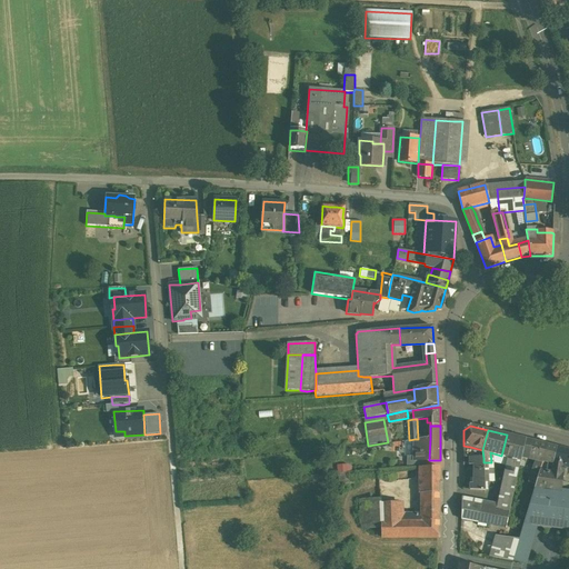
[(526,439),(507,435),(501,456),(512,458),(521,460),(522,455),(526,439)]
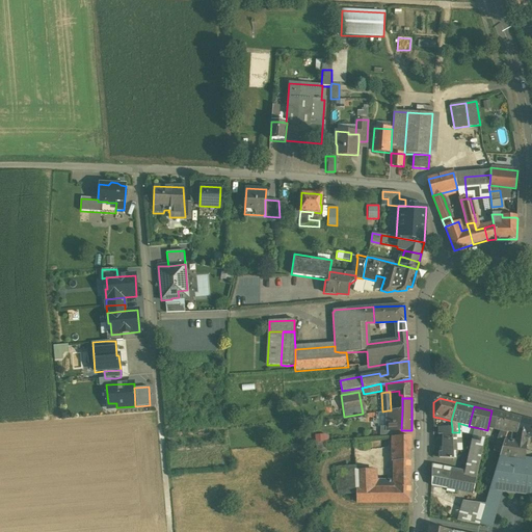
[(391,410),(388,410),(388,426),(388,430),(396,430),(401,430),(402,409),(391,410)]
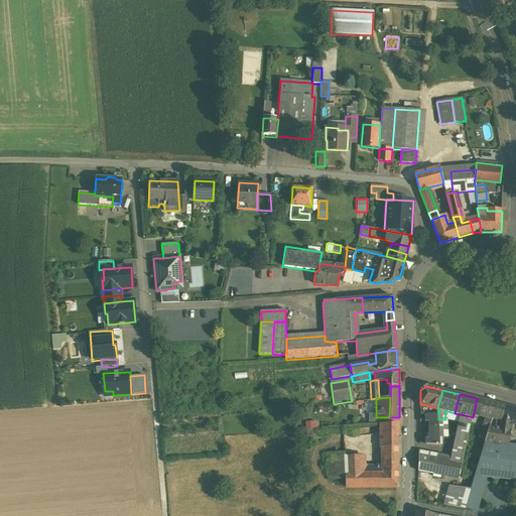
[(496,403),(477,398),(474,412),(487,416),(493,417),(496,403)]
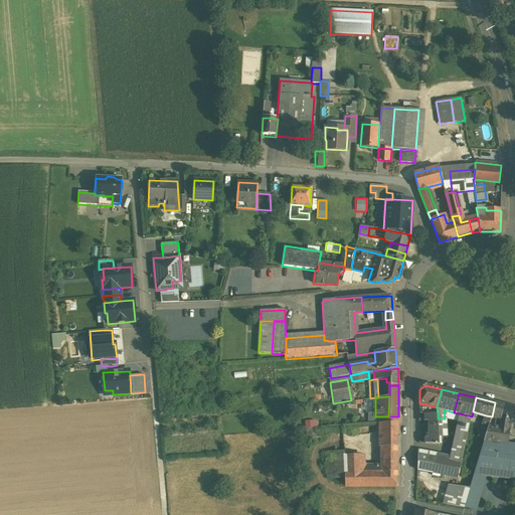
[(504,405),(495,402),(492,416),(500,418),(504,405)]
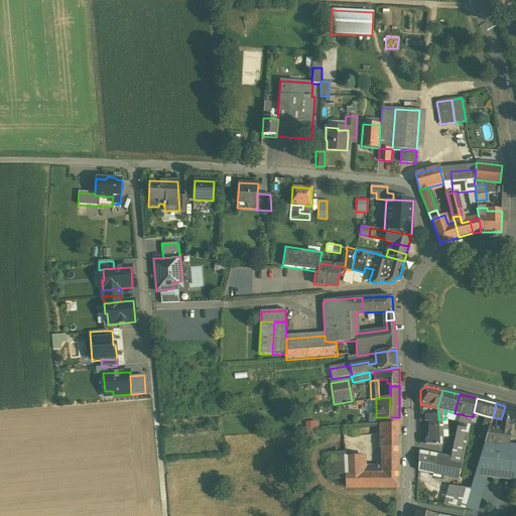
[(437,408),(426,405),(425,415),(438,415),(437,408)]
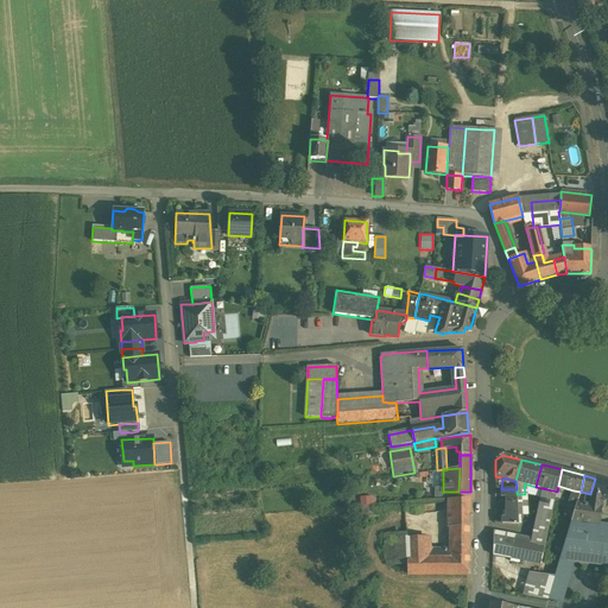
[(607,481),(595,479),(590,494),(589,505),(601,507),(602,496),(607,498),(607,481)]
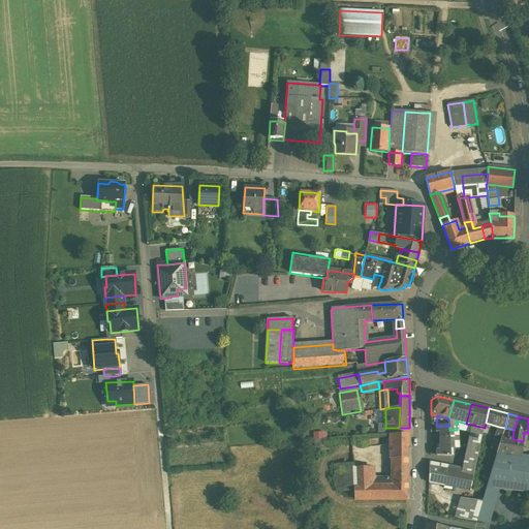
[(385,424),(378,424),(378,435),(394,434),(394,428),(385,428),(385,424)]
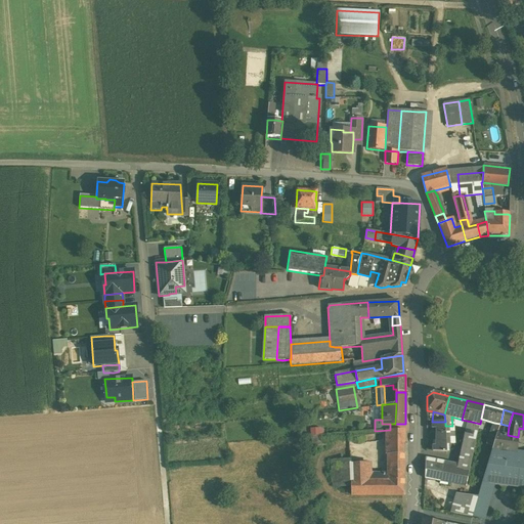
[(445,422),(432,422),(432,429),(436,429),(436,445),(446,446),(445,426),(445,422)]
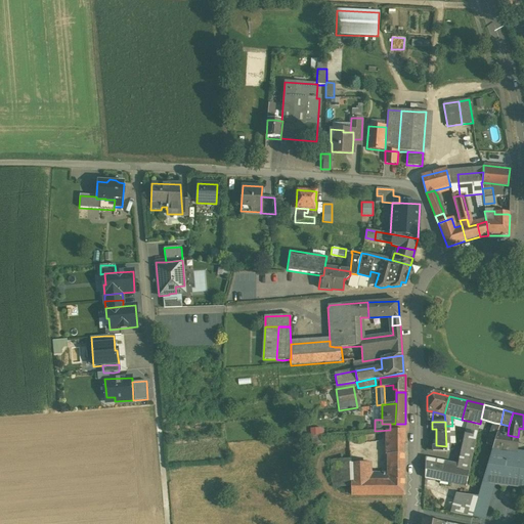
[(480,424),(472,422),(461,469),(470,471),(474,447),(480,424)]
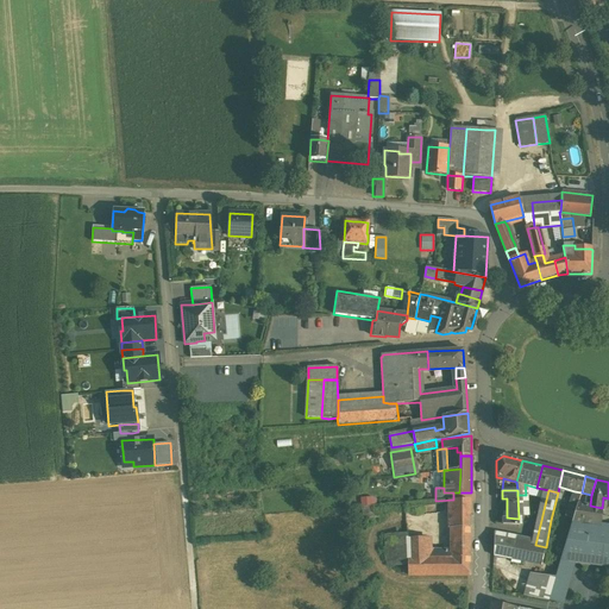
[(575,491),(571,501),(566,518),(573,519),(578,504),(578,503),(582,493),(575,491)]
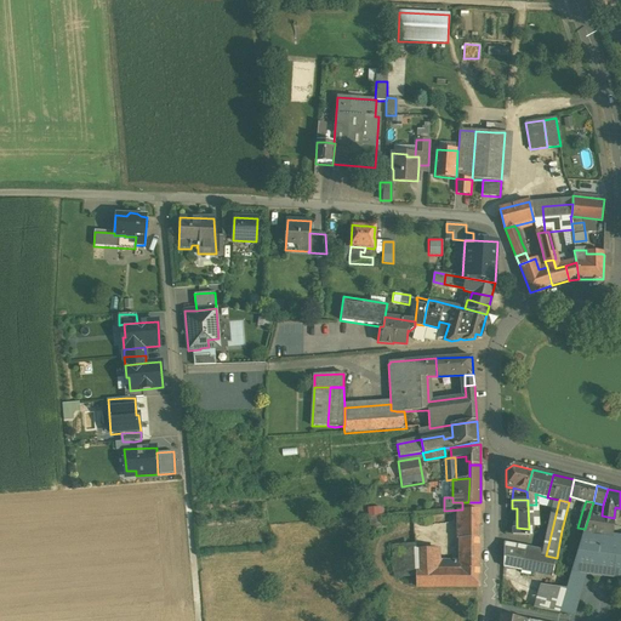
[(536,505),(528,505),(529,527),(537,527),(536,505)]
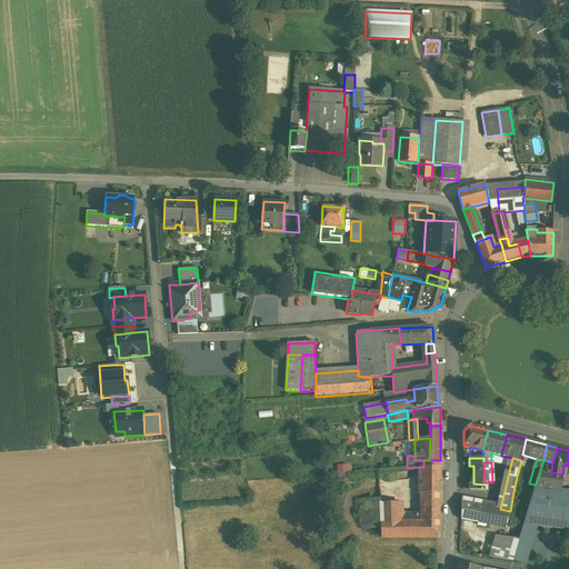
[(439,467),(425,467),(421,468),(421,493),(439,493),(439,467)]
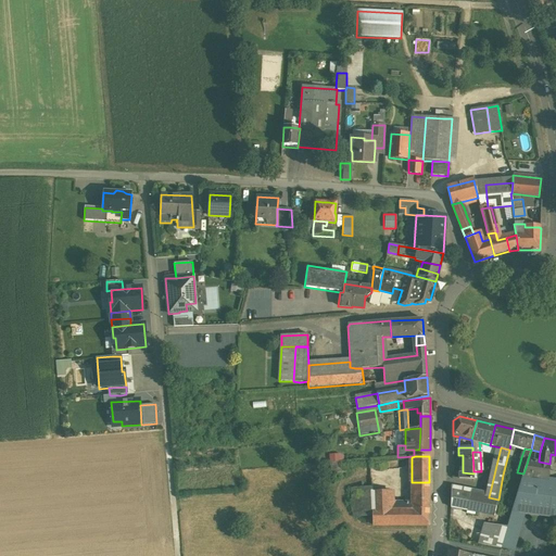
[(370,460),(349,462),(349,469),(371,467),(370,460)]
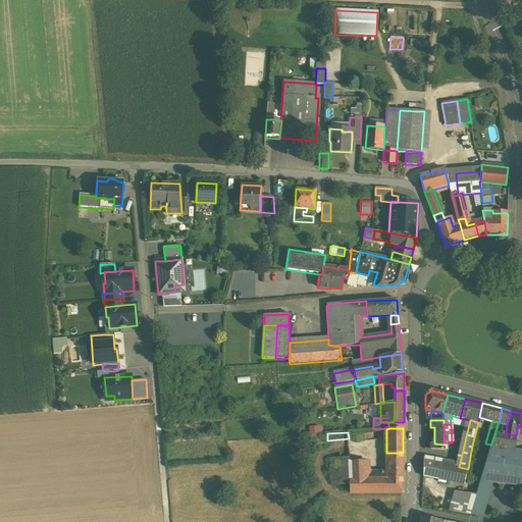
[(506,433),(496,432),(491,445),(490,447),(505,449),(514,451),(516,435),(506,433)]
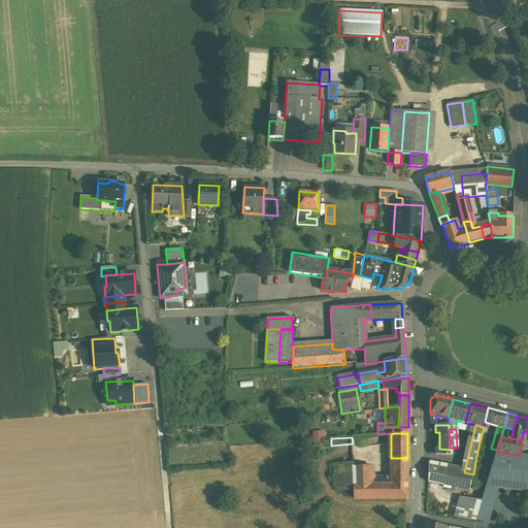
[(331,438),(314,439),(315,450),(331,449),(331,446),(331,438)]
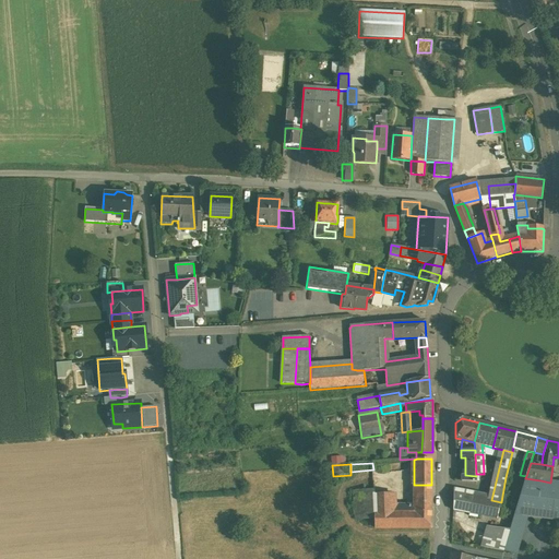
[(540,480),(525,478),(514,514),(527,515),(534,516),(540,480)]
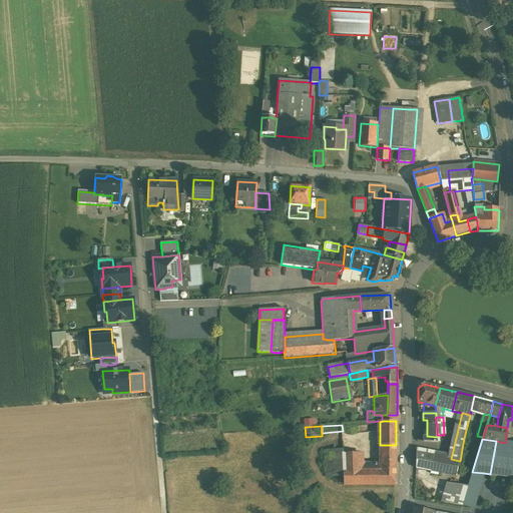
[(505,443),(496,441),(490,474),(506,476),(511,444),(505,443)]
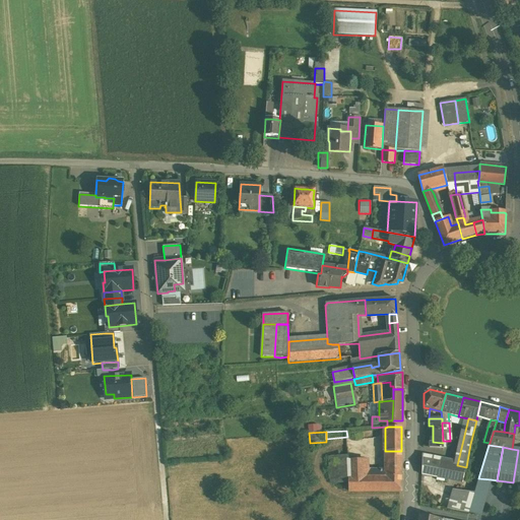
[(401,451),(385,451),(387,460),(401,459),(401,451)]
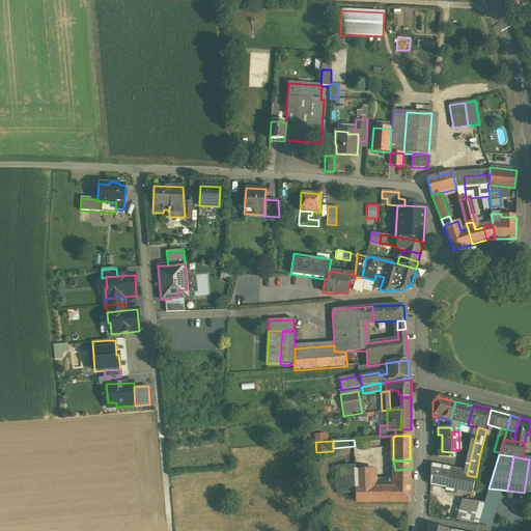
[(450,471),(431,468),(430,484),(446,487),(450,472),(450,471)]
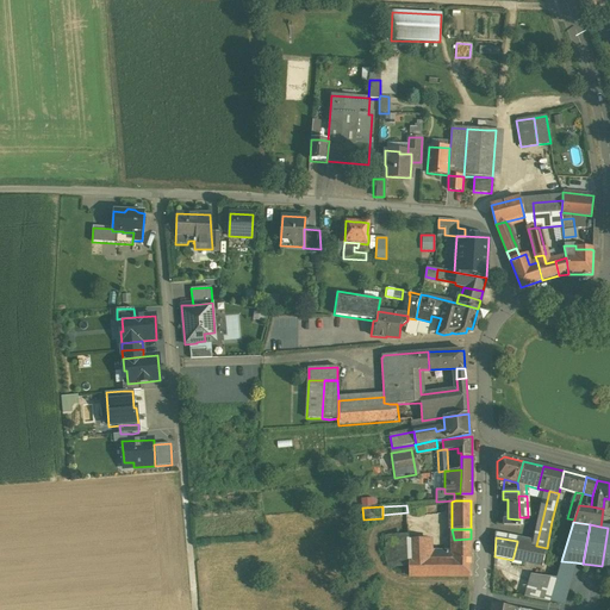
[(428,539),(408,540),(409,564),(409,577),(437,577),(437,559),(430,559),(429,542),(428,539)]
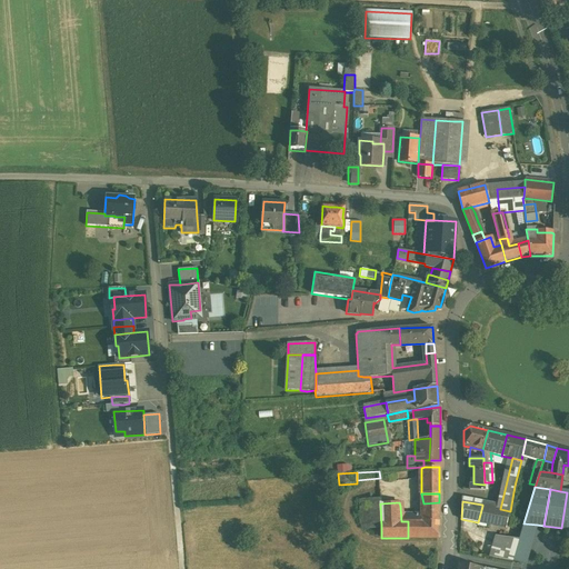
[(439,502),(423,503),(423,515),(416,515),(416,521),(417,521),(439,521),(439,502)]
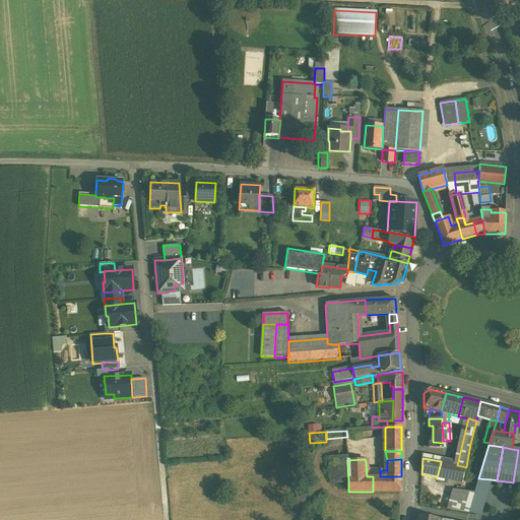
[(347,460),(330,461),(330,481),(348,480),(347,460)]
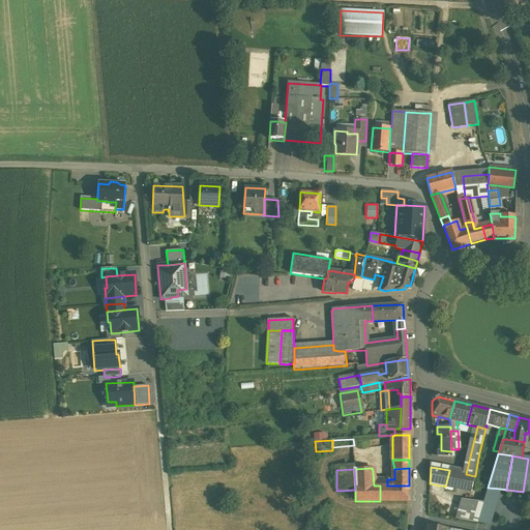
[(466,474),(449,471),(445,487),(471,492),(475,476),(466,474)]
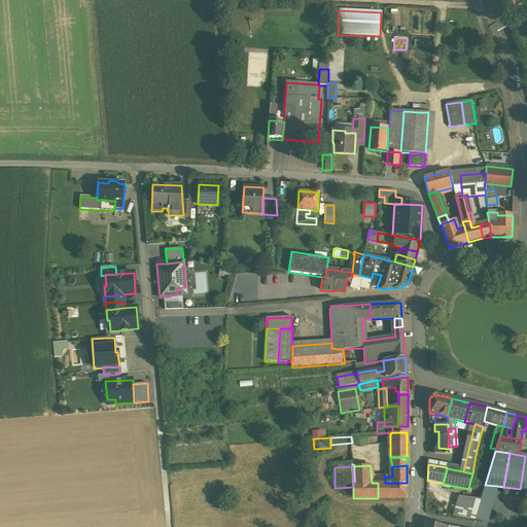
[(407,483),(386,483),(385,483),(378,483),(378,498),(406,498),(407,483)]
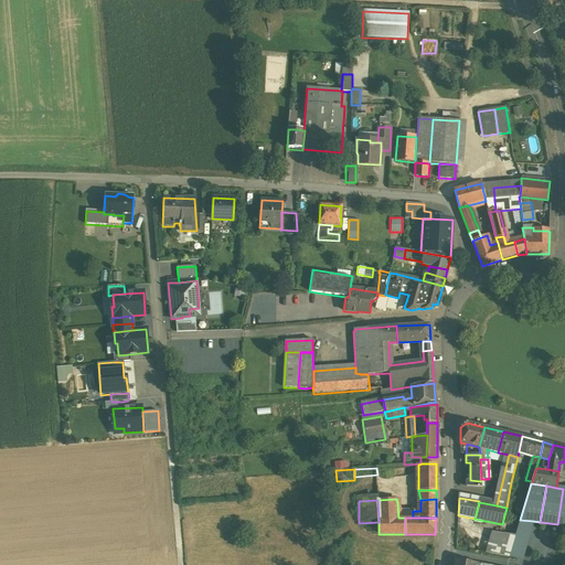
[(533,521),(520,520),(519,525),(518,525),(515,536),(509,557),(522,560),(533,521)]
